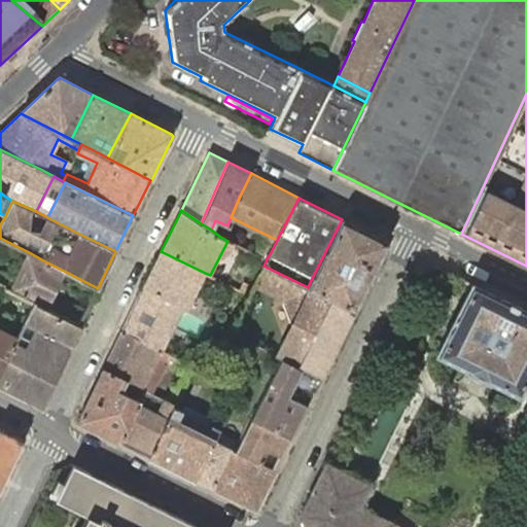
[(387,242),(342,219),(311,280),(308,287),(354,311),(387,242)]
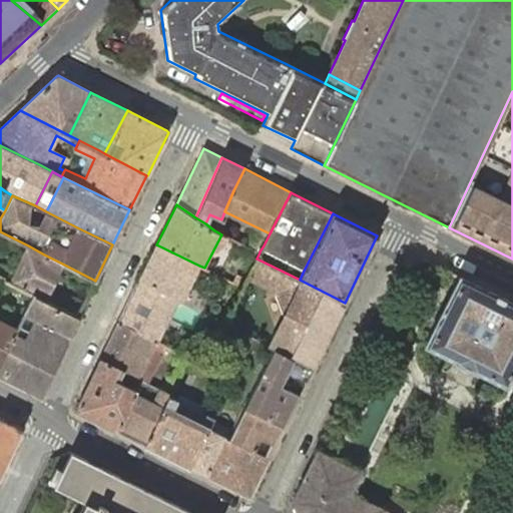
[(252,239),(247,246),(260,252),(260,251),(264,245),(252,239)]
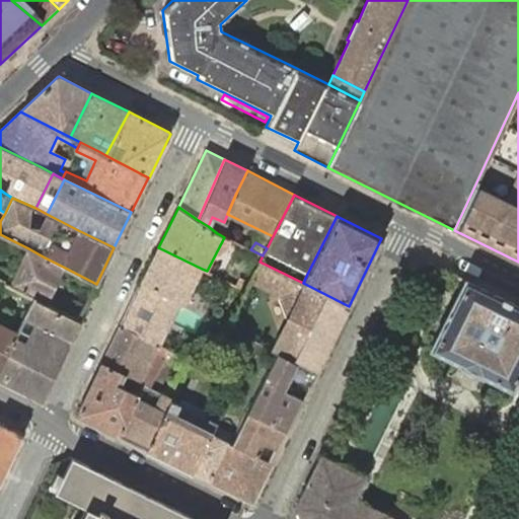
[(202,269),(158,247),(141,284),(175,301),(184,305),(202,269)]
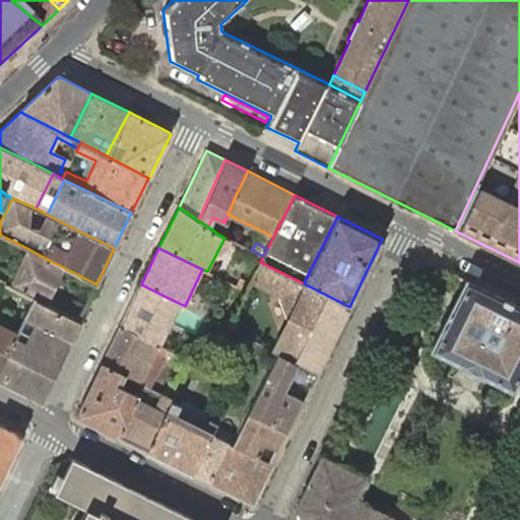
[(28,249),(10,286),(35,299),(48,305),(65,268),(45,258),(28,249)]
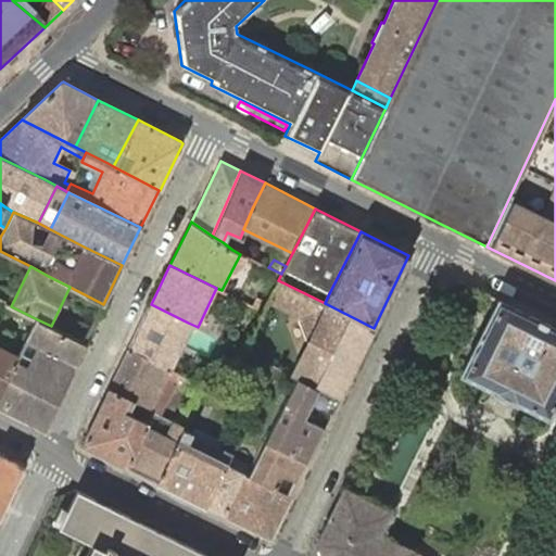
[(325,303),(278,280),(267,301),(297,316),(305,342),(289,373),(297,377),(339,399),(374,328),(325,303)]
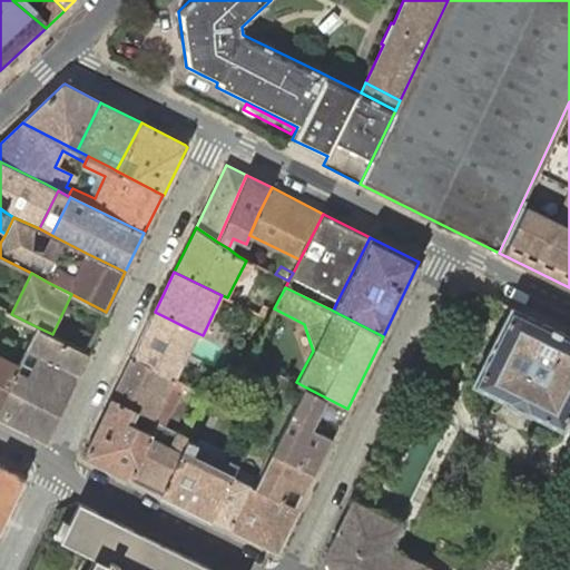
[(473,288),(468,290),(473,306),(474,306),(477,306),(477,304),(482,293),(473,288)]
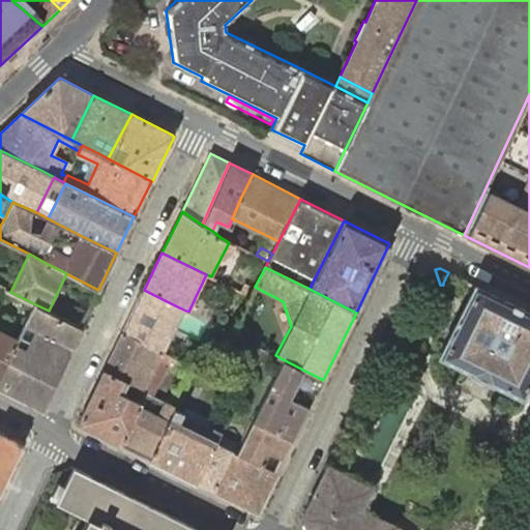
[(423,273),(429,289),(435,287),(440,285),(435,269),(430,271),(423,273)]
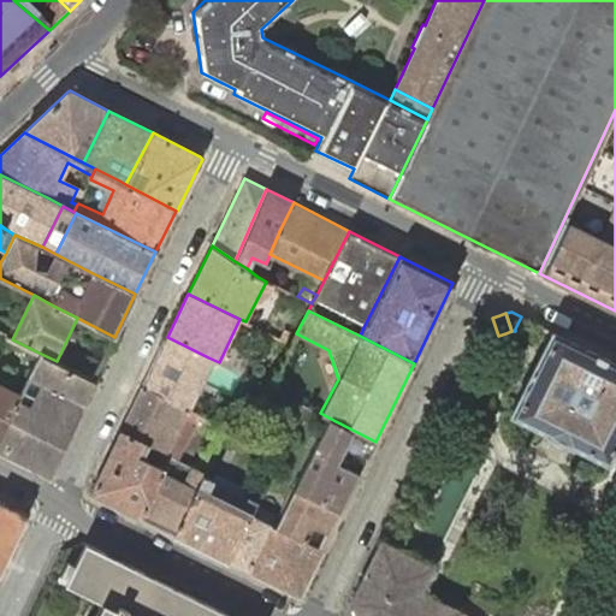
[(529,321),(521,317),(515,329),(523,333),(529,321)]
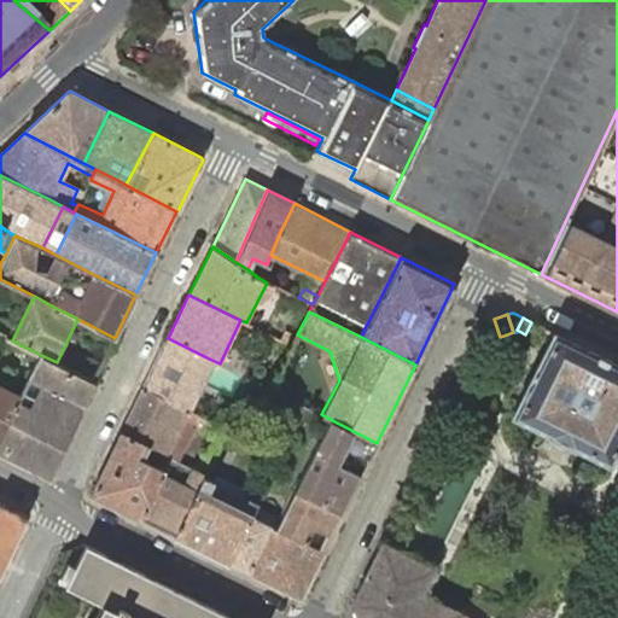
[(617,365),(553,333),(531,322),(525,334),(547,345),(511,415),(547,433),(547,435),(572,448),(573,447),(610,464),(617,445),(617,365)]
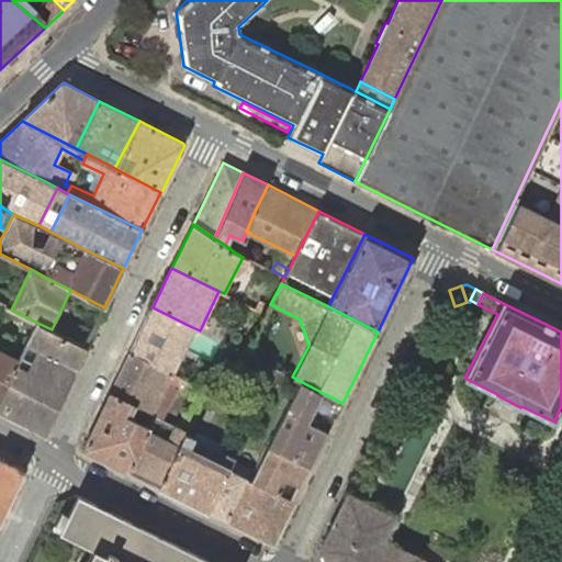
[(0,396),(20,357),(0,347),(0,341),(4,333),(0,329),(0,310),(2,311),(4,306),(0,304),(1,303),(0,302),(0,396)]
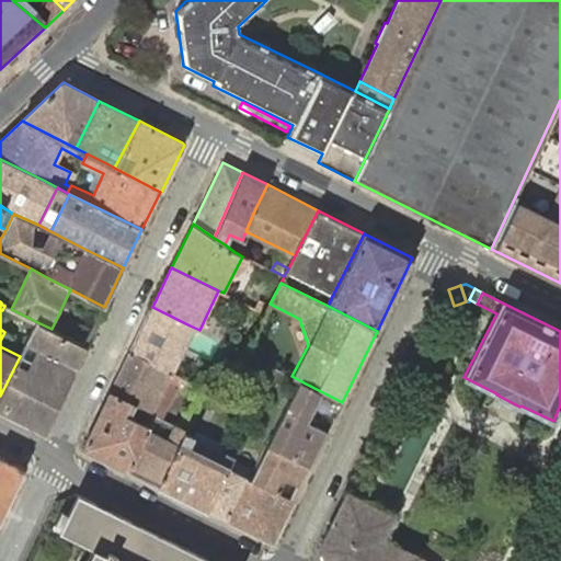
[(152,307),(129,353),(168,371),(179,348),(186,333),(190,325),(152,307)]
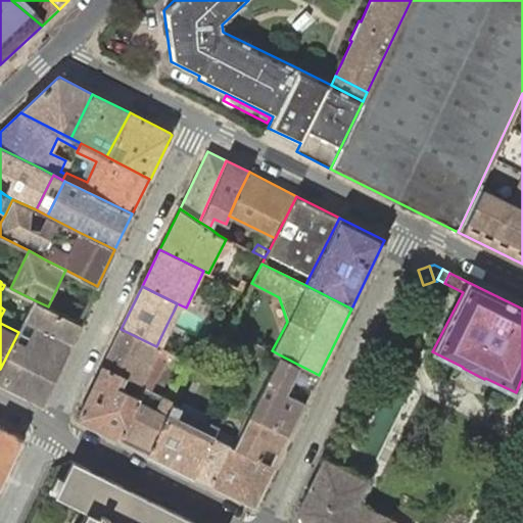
[(0,381),(41,401),(79,323),(35,300),(18,332),(0,369),(0,381)]
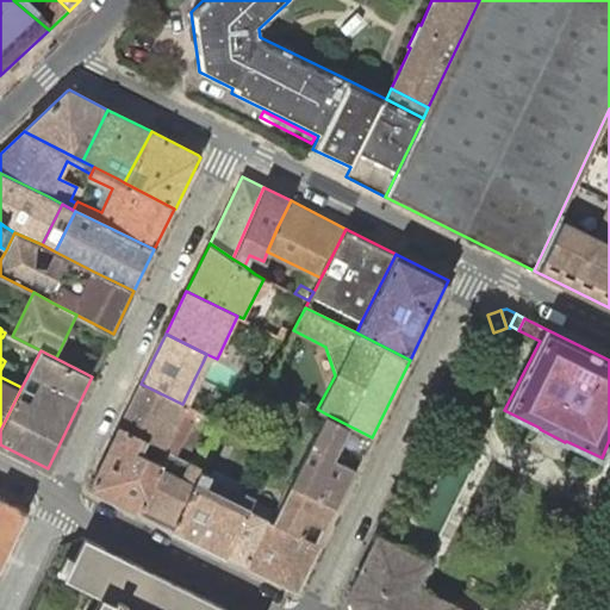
[(168,452),(174,455),(190,422),(204,428),(205,423),(213,427),(210,433),(217,436),(222,428),(224,423),(182,404),(141,384),(119,428),(142,437),(166,450),(168,452)]
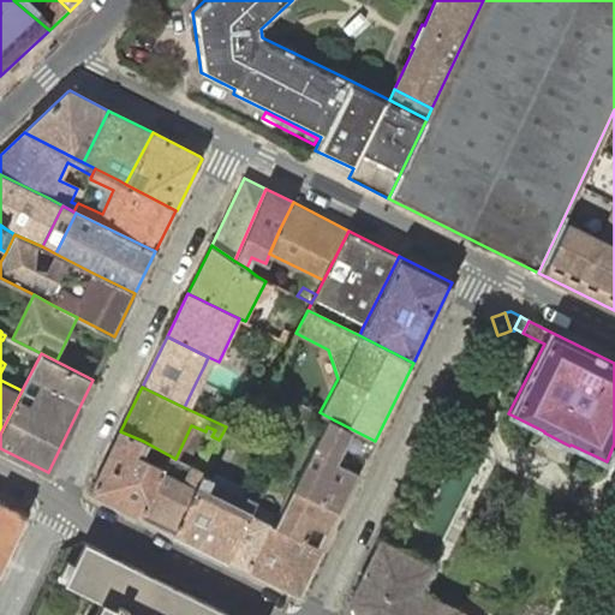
[(322,549),(375,441),(328,417),(275,520),(304,535),(300,538),(322,549)]
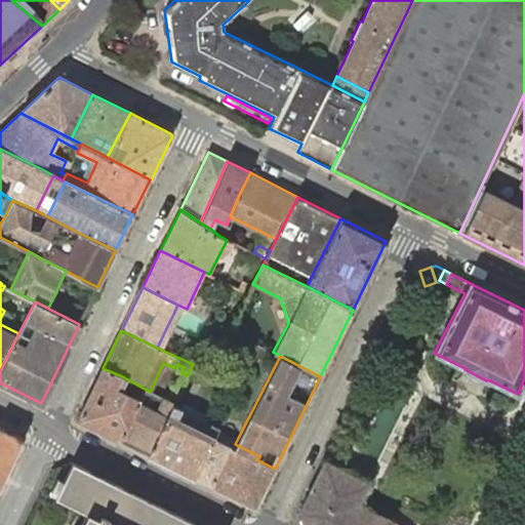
[(103,368),(77,420),(119,442),(137,402),(139,399),(145,389),(143,388),(122,376),(103,368)]
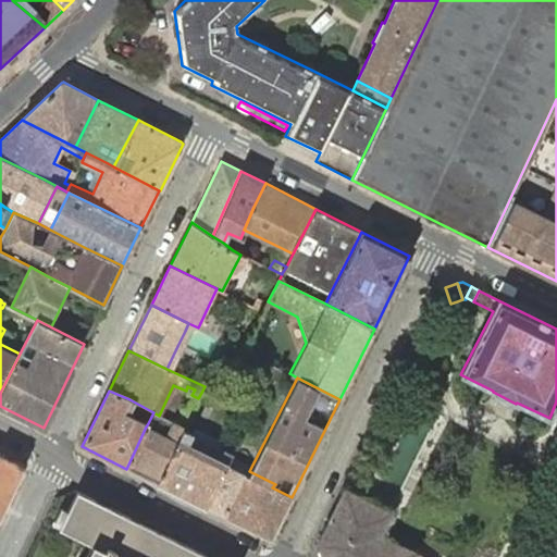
[(187,422),(183,430),(157,484),(205,508),(226,463),(230,457),(231,454),(223,449),(218,459),(186,443),(190,433),(200,421),(212,396),(202,391),(198,398),(187,422)]
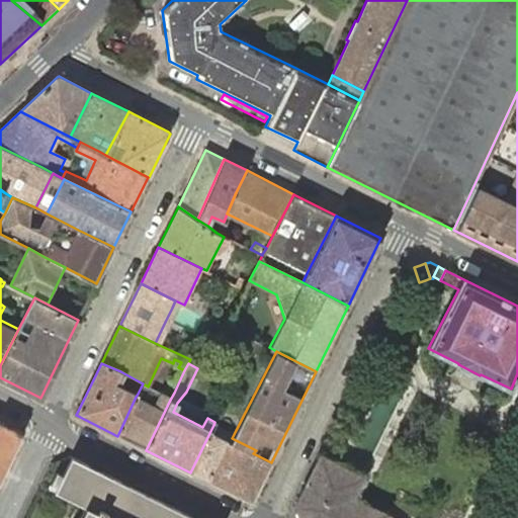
[(146,450),(170,400),(163,395),(160,394),(148,386),(143,383),(138,394),(136,397),(117,436),(146,450)]
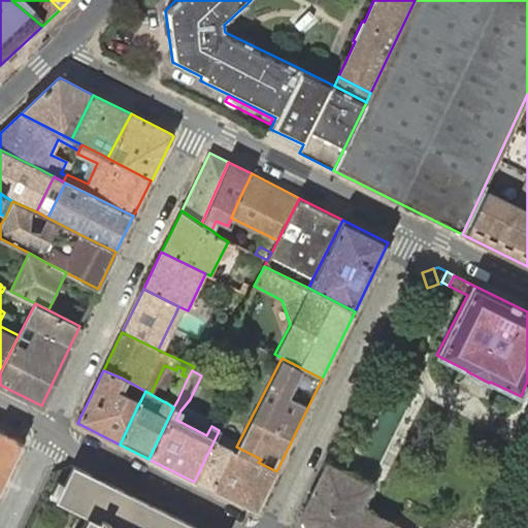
[(166,402),(173,407),(177,400),(169,396),(166,402)]
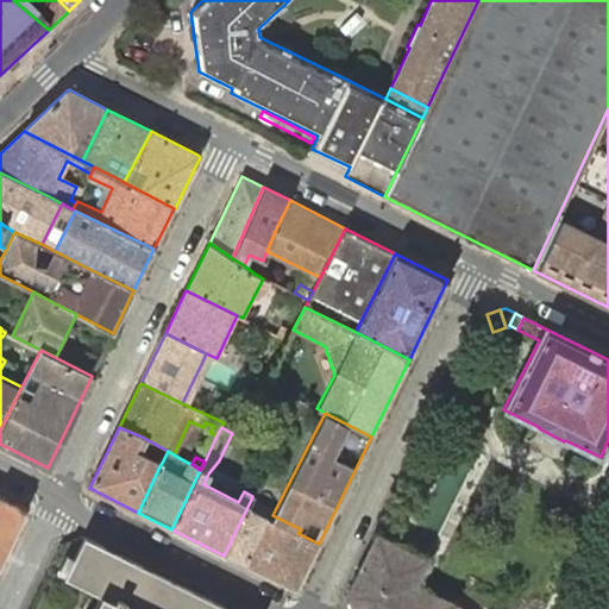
[(0,564),(27,508),(0,495),(0,564)]
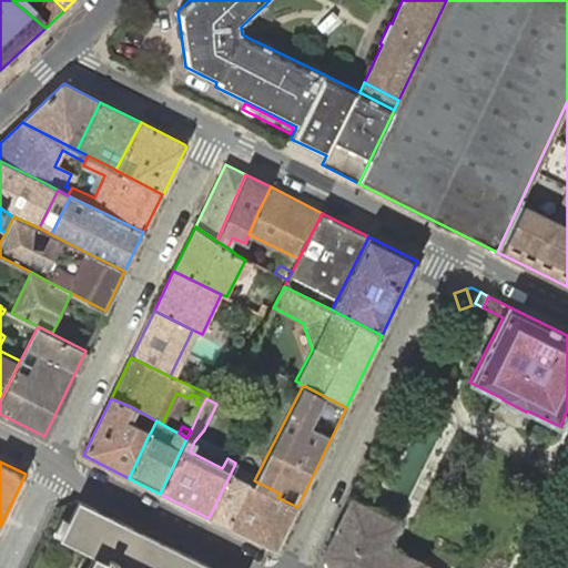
[(276,550),(297,507),(277,497),(253,485),(249,483),(250,482),(241,478),(244,472),(234,466),(231,473),(209,518),(227,527),(276,550)]
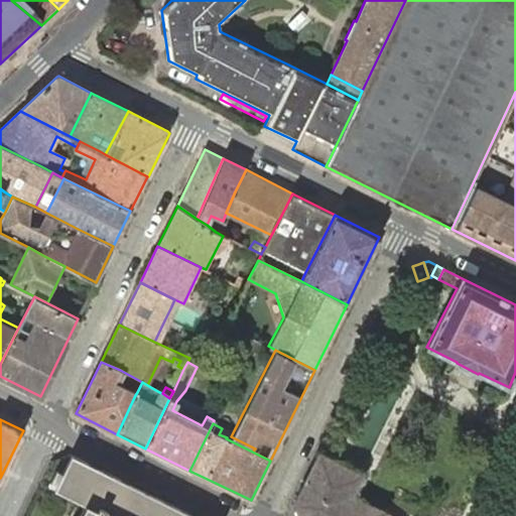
[(255,448),(231,436),(230,440),(252,452),(255,448)]
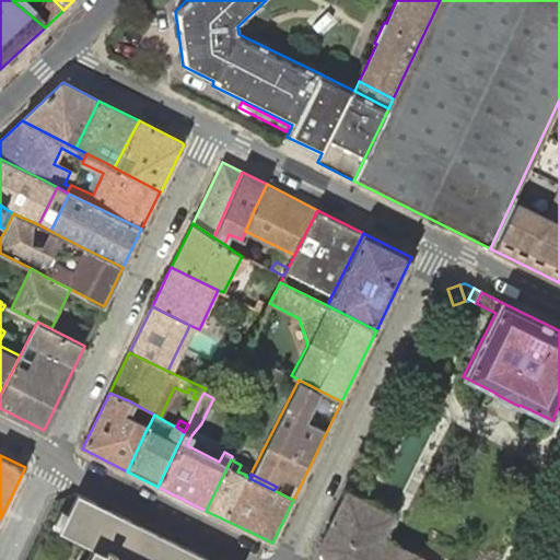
[(416,559),(418,556),(393,543),(383,538),(394,515),(346,491),(318,546),(323,559),(416,559)]
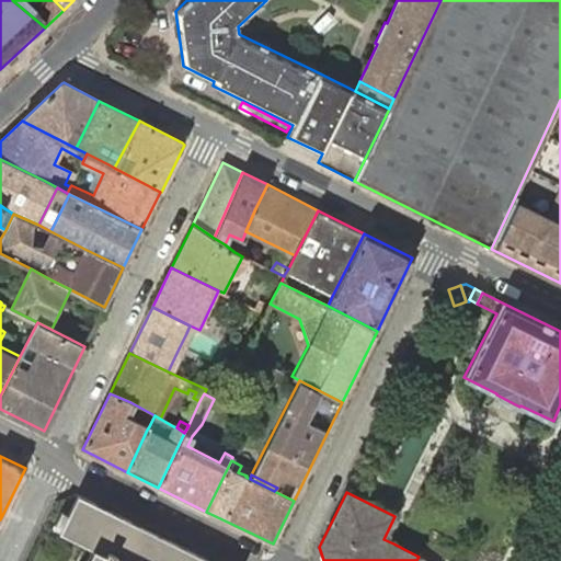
[(210,560),(159,536),(77,494),(57,502),(26,560),(210,560)]
